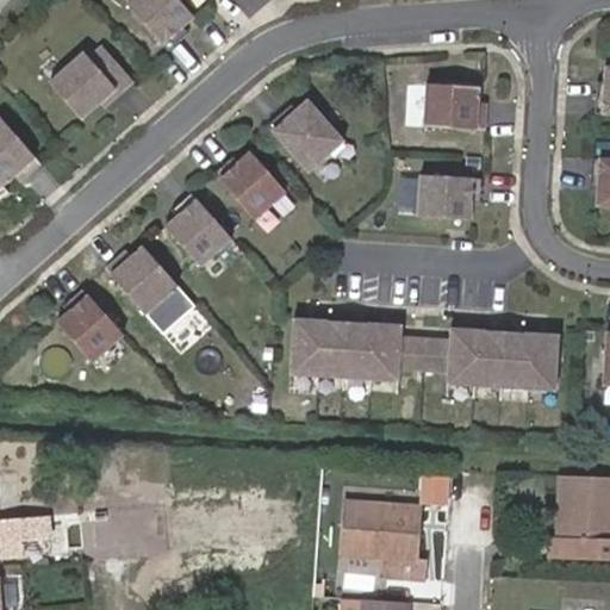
[(188,0),(135,0),(175,45),(194,29),(188,23),(200,13),(188,0)]
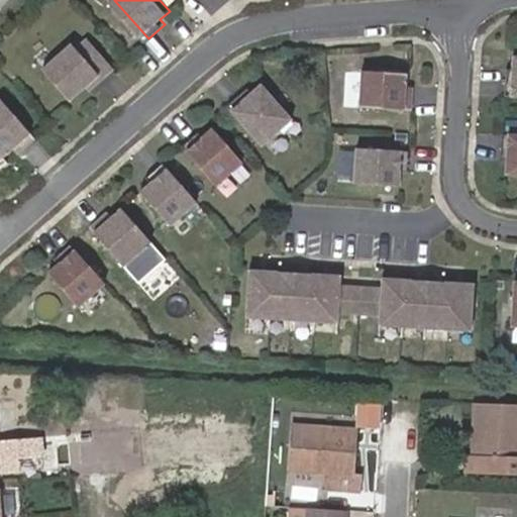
[(118,65),(93,34),(81,44),(78,40),(48,65),(76,96),(91,84),(93,87),(118,65)]
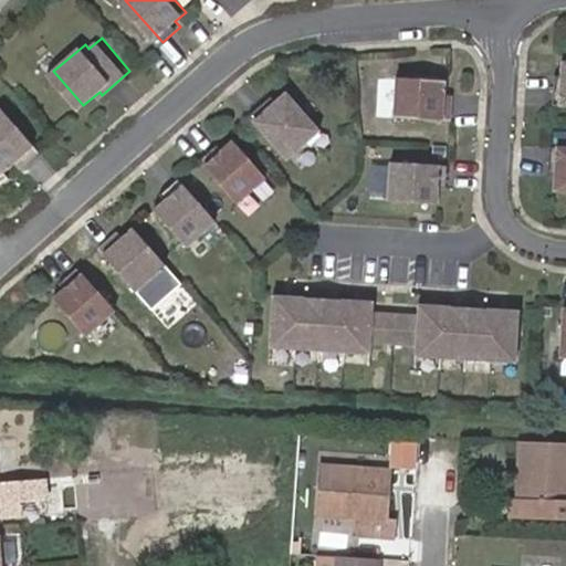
[(565,67),(559,67),(558,82),(554,82),(552,112),(565,112),(565,67)]
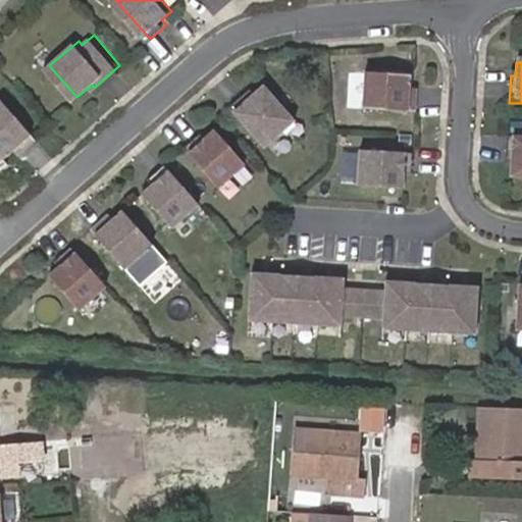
[(410,80),(365,77),(362,114),(415,117),(416,94),(409,93),(410,80)]
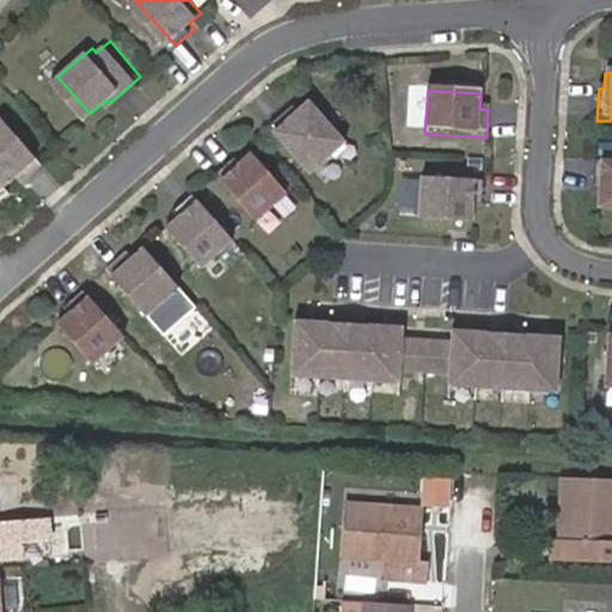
[(303,105),(298,101),(275,121),(316,166),(352,136),(314,95),(303,105)]
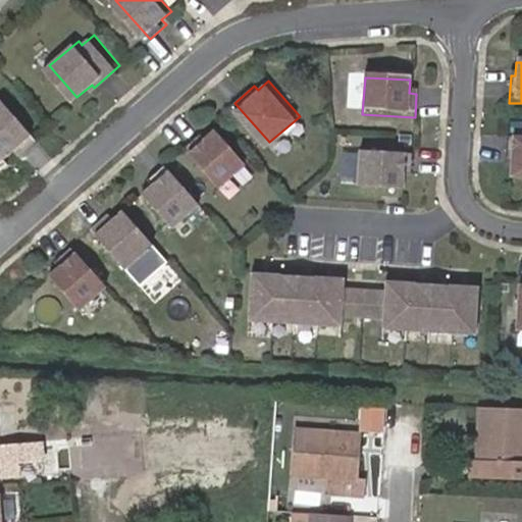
[(7,95),(0,101),(0,140),(10,152),(18,145),(23,150),(42,134),(7,95)]
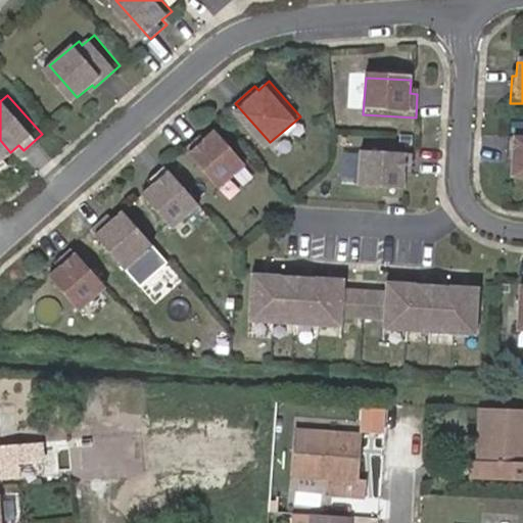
[(202,134),(185,147),(222,187),(247,163),(217,130),(206,139),(202,134)]
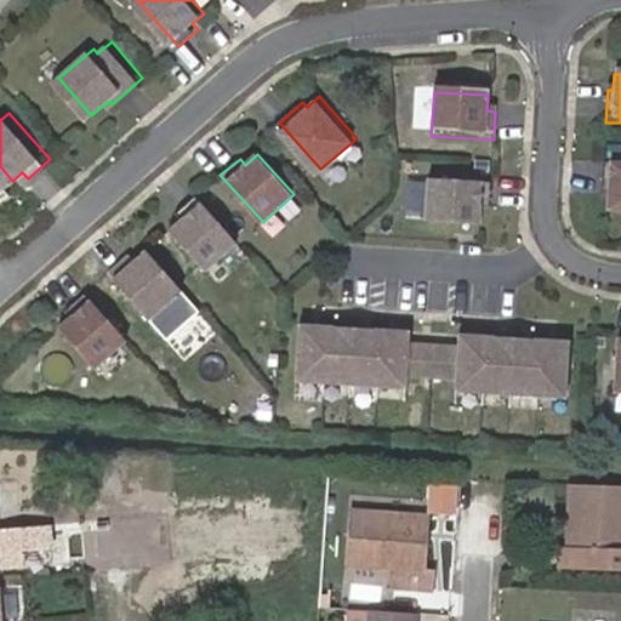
[(620,169),(603,167),(600,199),(607,200),(607,215),(620,216),(620,169)]
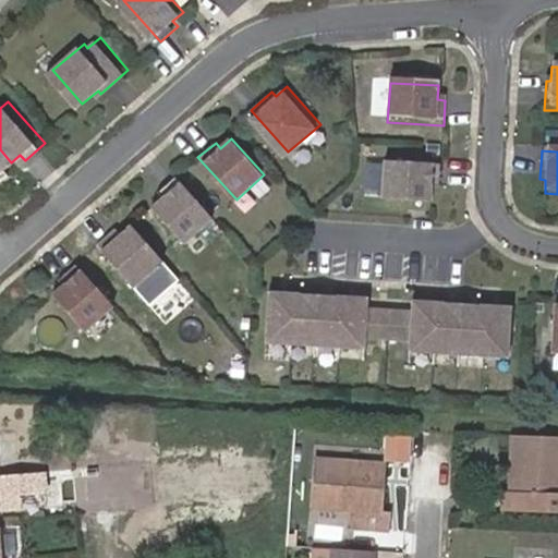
[(439,170),(384,166),(381,203),(429,206),(432,192),(437,193),(439,170)]
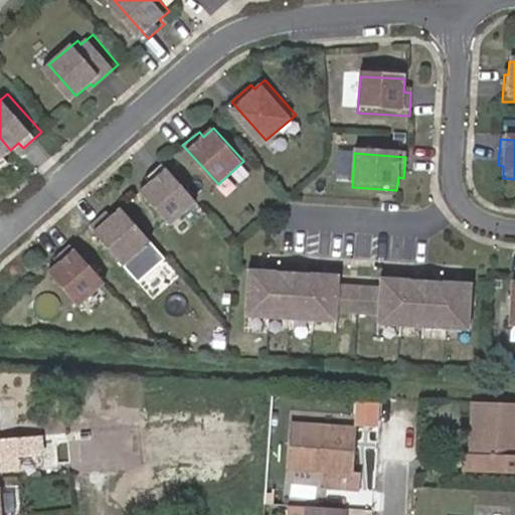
[(151,185),(141,193),(170,225),(196,202),(161,165),(146,179),(151,185)]
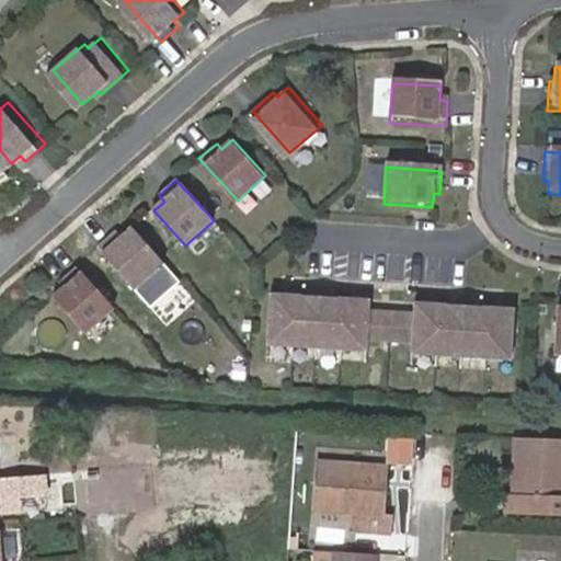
[(111,237),(93,251),(132,294),(160,268),(126,233),(117,241),(111,237)]
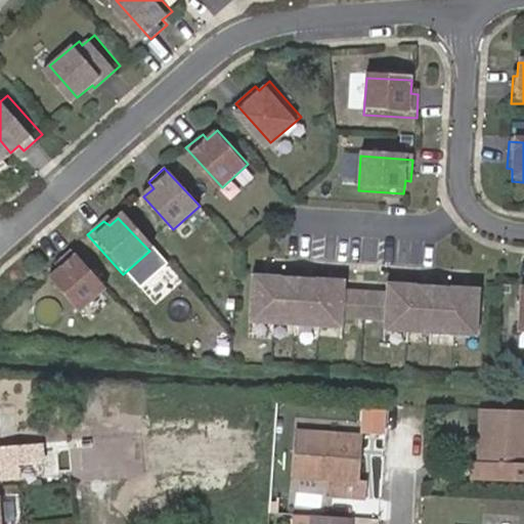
[(99,294),(62,255),(47,271),(50,275),(42,286),(72,318),(99,294)]
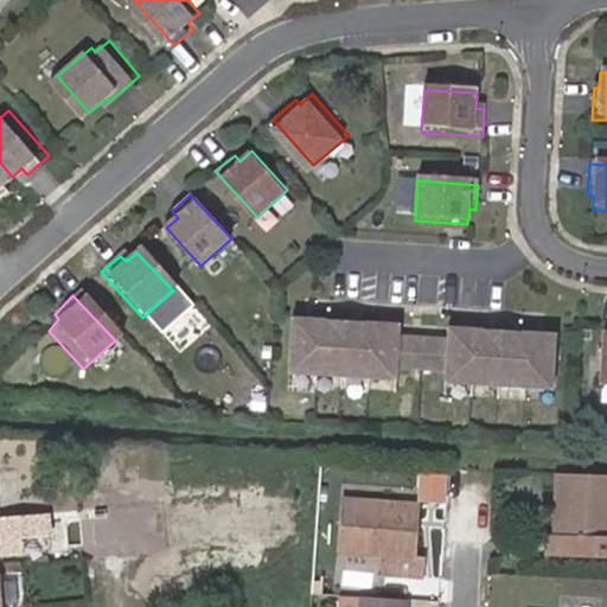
[(396,324),(291,317),(287,371),(393,377),(394,366),(442,370),(441,381),(548,388),(551,333),(446,326),(445,338),(395,334),(396,324)]
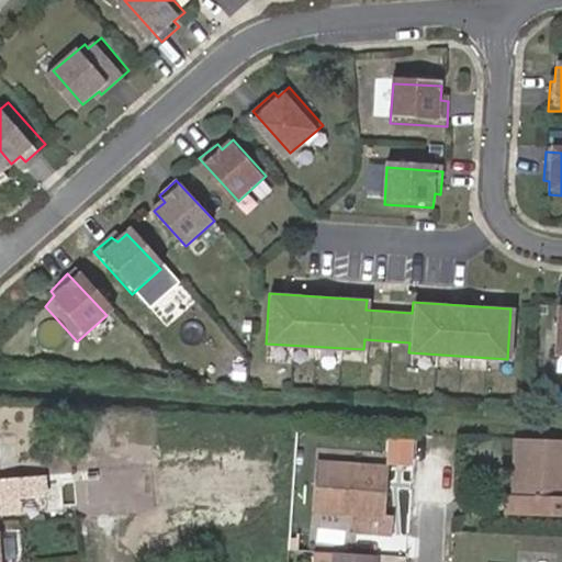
[(388,461),(415,463),(417,437),(391,435),(388,461)]
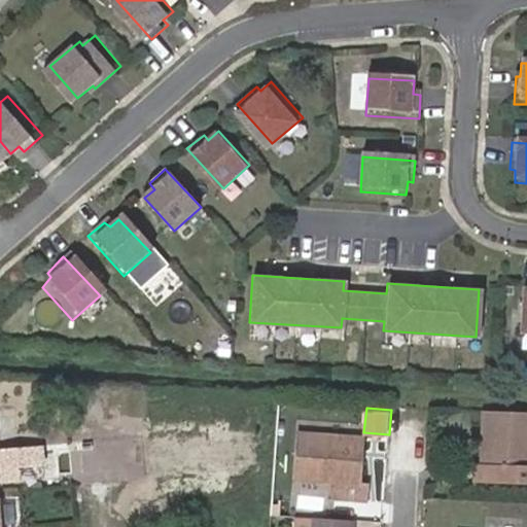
[(526,467),(526,412),(482,410),(477,484),(504,485),(506,466),(526,467)]
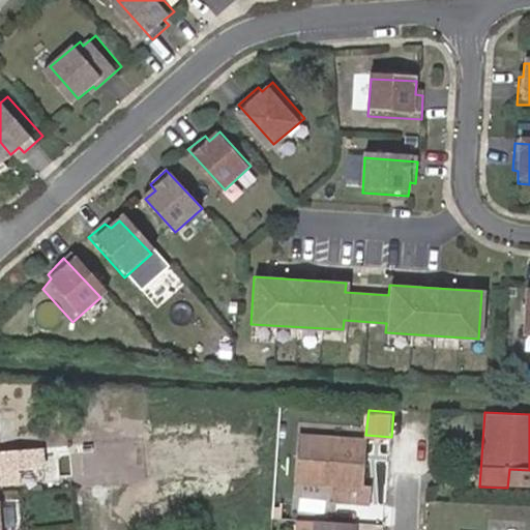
[(361,438),(296,435),(294,484),(329,486),(329,505),(365,506),(367,486),(359,486),(361,438)]
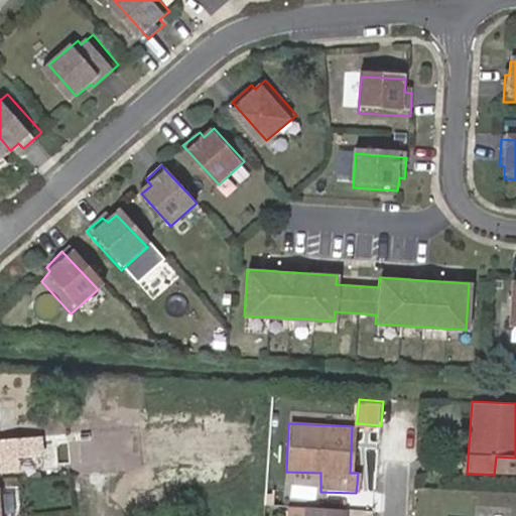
[(345,515),(346,508),(288,506),(288,515),(345,515)]
